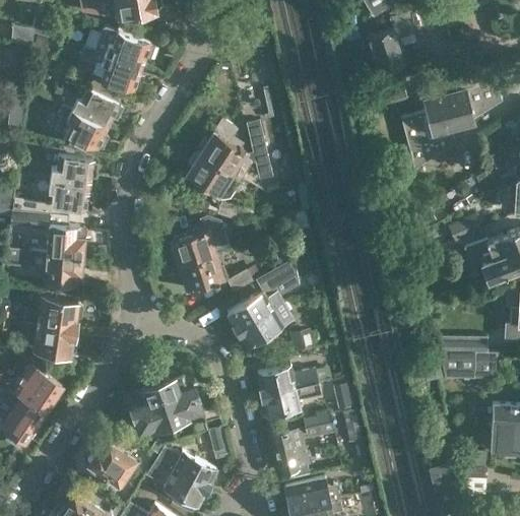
[(114,0),(115,7),(118,19),(126,17),(125,22),(146,26),(148,13),(155,12),(155,10),(158,9),(161,5),(160,0),(78,0),(80,12),(105,17),(108,1),(114,0)]
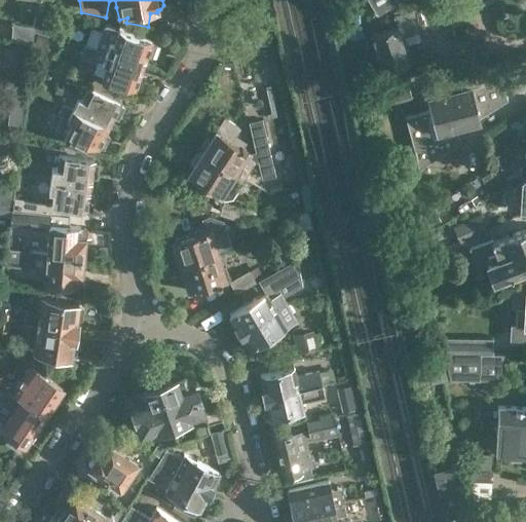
[(367,0),(377,17),(406,0),(367,0)]
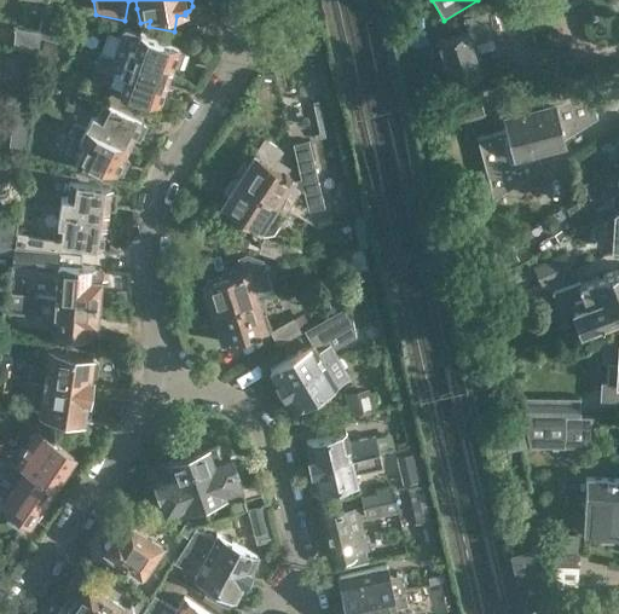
[(556,0),(563,12),(583,0),(556,0)]
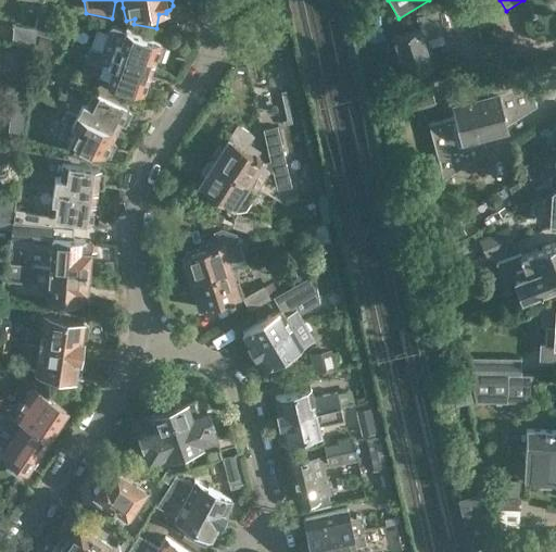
[(38,11),(39,5),(17,2),(14,29),(12,47),(21,48),(34,49),(36,28),(38,11)]
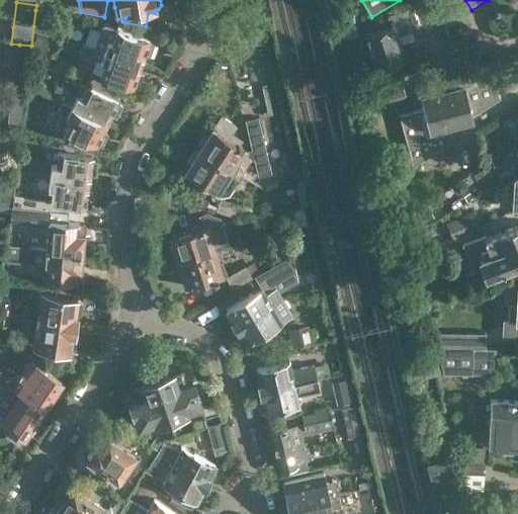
[(413,33),(408,12),(406,4),(389,15),(387,13),(364,25),(377,73),(371,75),(374,87),(403,79),(400,67),(403,66),(396,37),(413,33)]
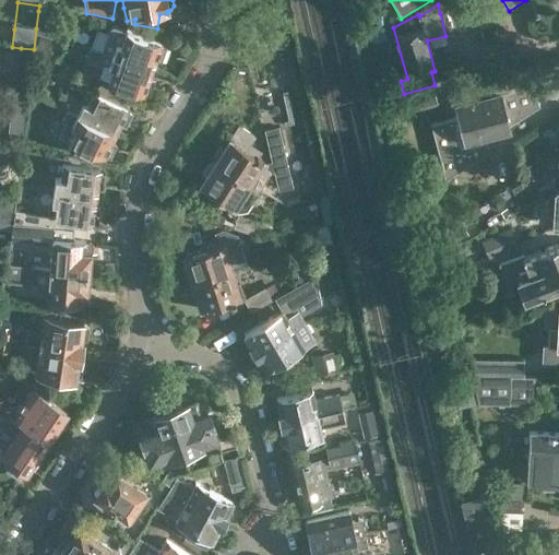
[(38,11),(36,28),(48,30),(51,13),(38,11)]
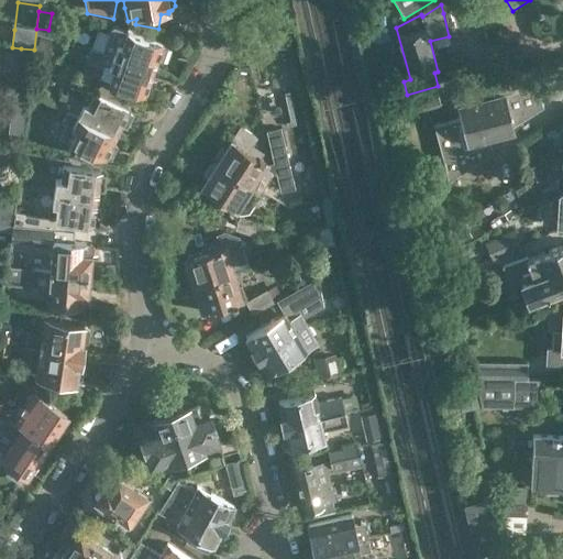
[(102,55),(154,73),(157,63),(163,65),(168,52),(162,50),(162,47),(119,33),(111,31),(102,55)]
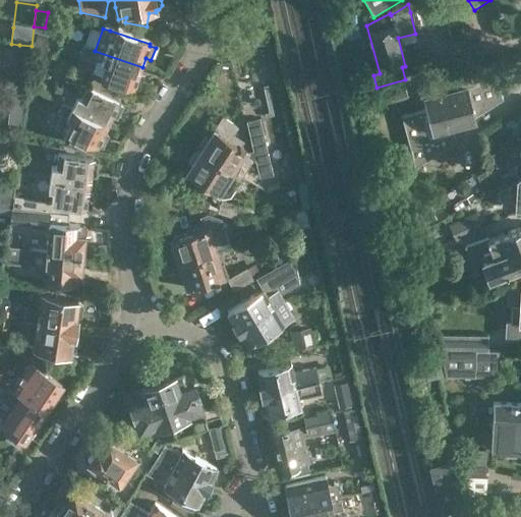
[(44,54),(48,42),(38,39),(34,51),(44,54)]
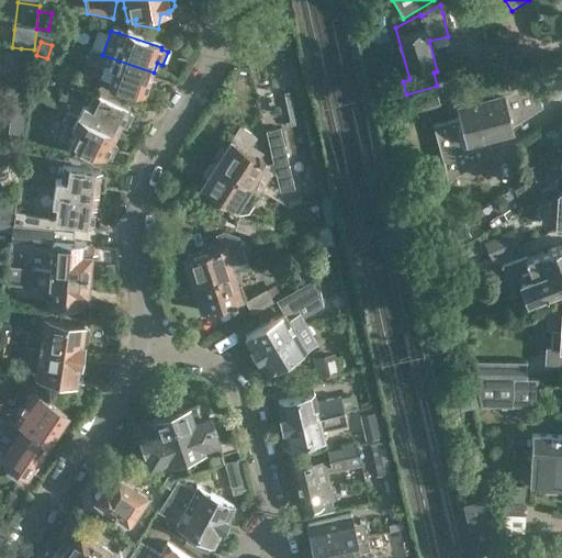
[(33,66),(34,49),(21,48),(3,59),(14,77),(33,66)]
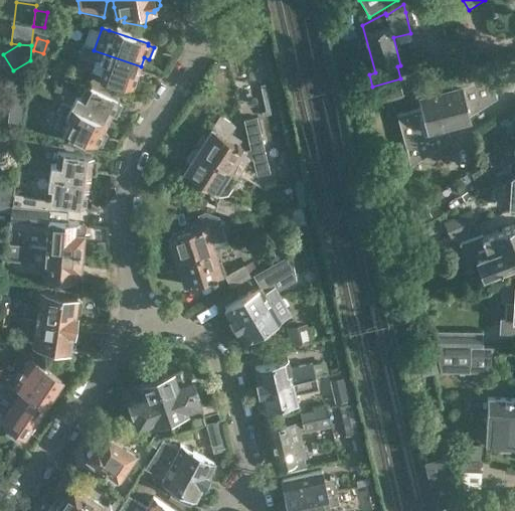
[(141,66),(94,50),(83,46),(79,58),(95,64),(92,73),(97,75),(133,90),(133,88),(138,90),(143,77),(137,75),(141,66)]
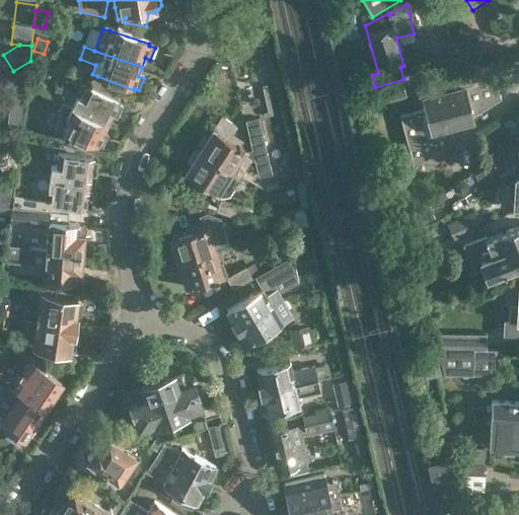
[(426,113),(399,120),(413,171),(453,145),(450,129),(472,124),(472,121),(502,102),(497,82),(472,88),(469,76),(458,79),(458,78),(449,81),(447,76),(431,80),(435,96),(423,99),(426,113)]
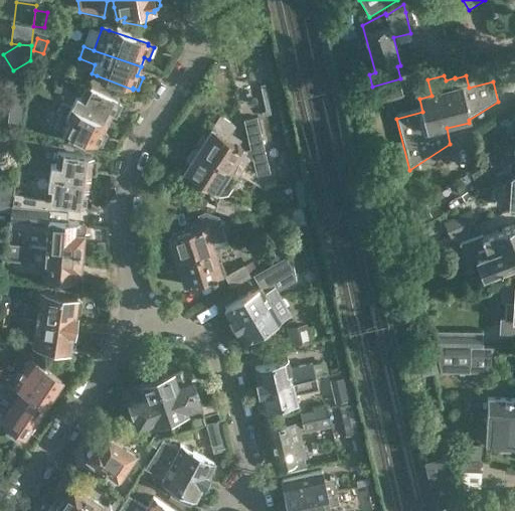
[(81,99),(70,95),(56,88),(51,100),(70,109),(106,126),(111,116),(116,118),(121,108),(116,105),(121,94),(90,81),(87,88),(81,99)]
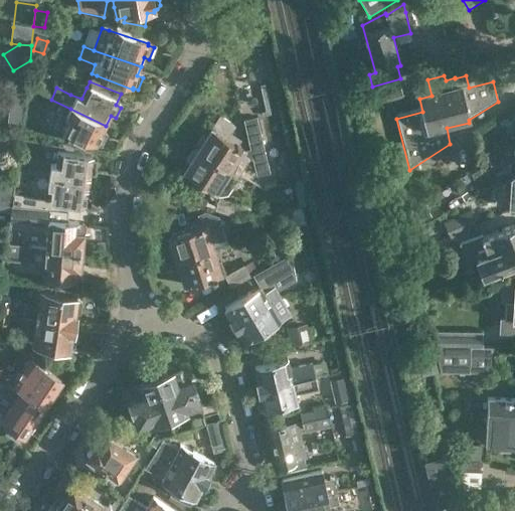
[(399,81),(373,89),(378,105),(403,97),(399,81)]
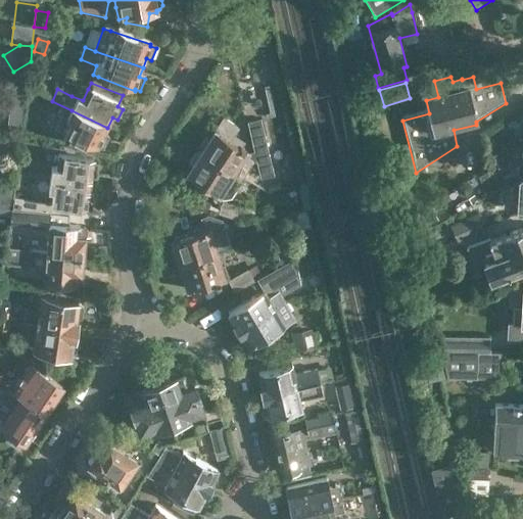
[(12,98),(25,99),(26,91),(13,90),(12,98)]
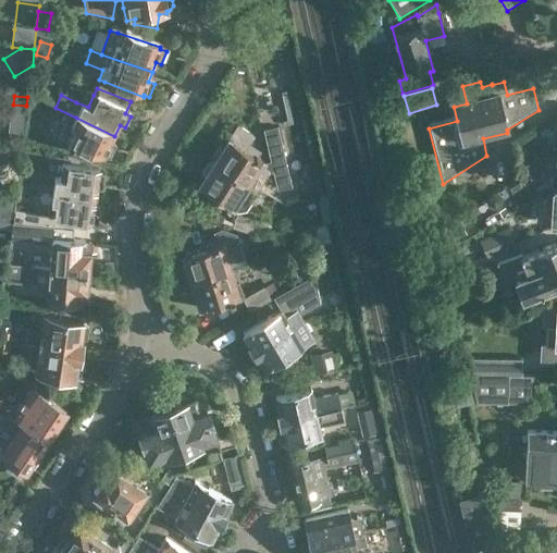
[(24,119),(26,106),(13,105),(11,117),(24,119)]
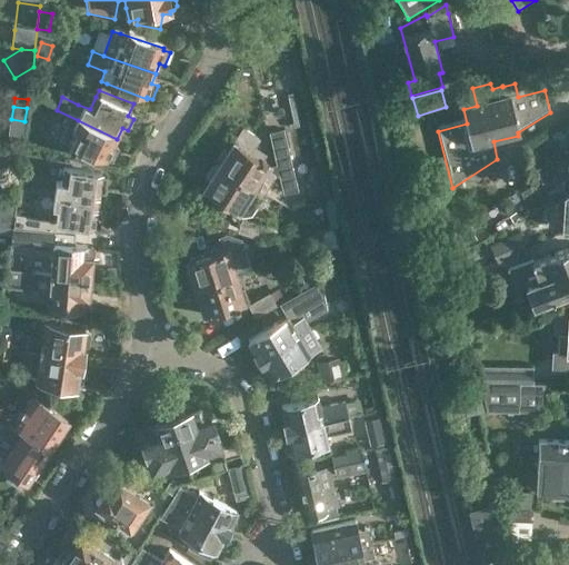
[(78,120),(73,130),(78,132),(71,145),(105,162),(106,160),(111,164),(118,150),(112,148),(117,139),(78,120)]
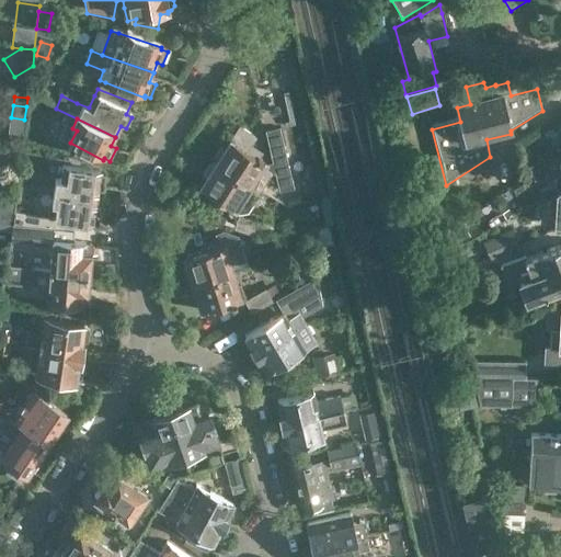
[(250,189),(261,194),(271,178),(275,177),(277,186),(278,186),(279,194),(294,191),(300,189),(298,175),(290,177),(279,128),(265,133),(272,165),(268,165),(264,162),(266,160),(262,157),(263,155),(251,147),(255,140),(240,131),(225,152),(221,150),(212,165),(250,189)]
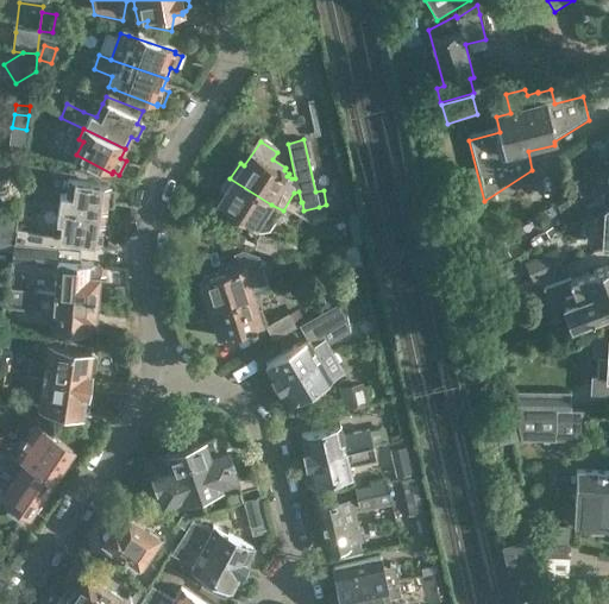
[(269,232),(283,211),(271,205),(230,178),(220,193),(225,196),(218,206),(246,225),(244,227),(249,230),(250,227),(258,233),(269,232)]
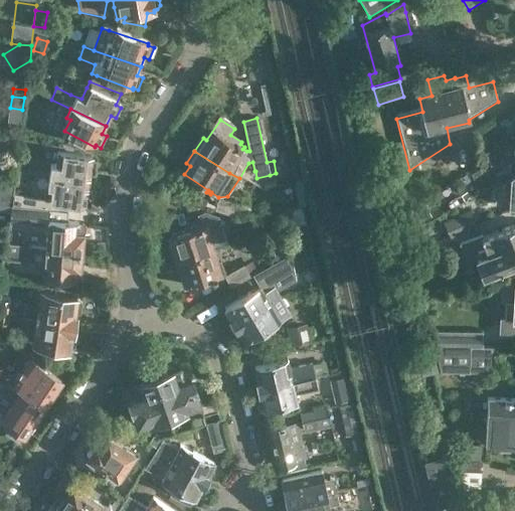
[(49,178),(88,184),(89,174),(95,175),(97,163),(91,162),(91,160),(57,155),(55,169),(50,168),(49,178)]
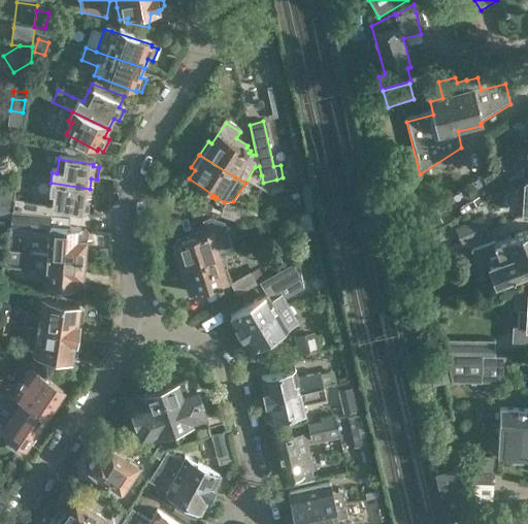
[(18,167),(17,177),(28,179),(30,169),(18,167)]
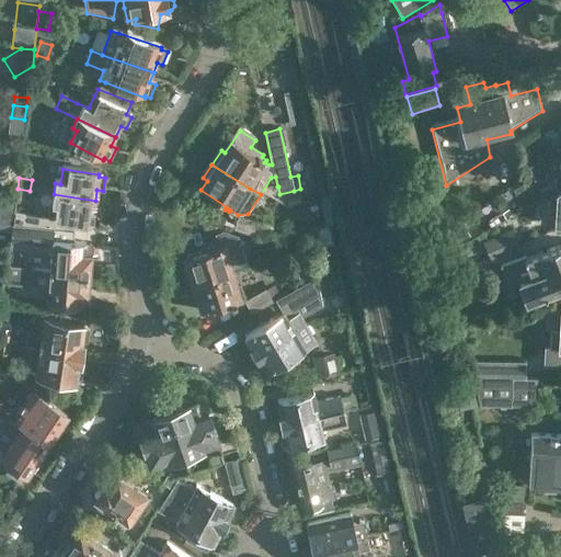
[(560,186),(560,188),(553,192),(551,226),(560,226),(560,186)]
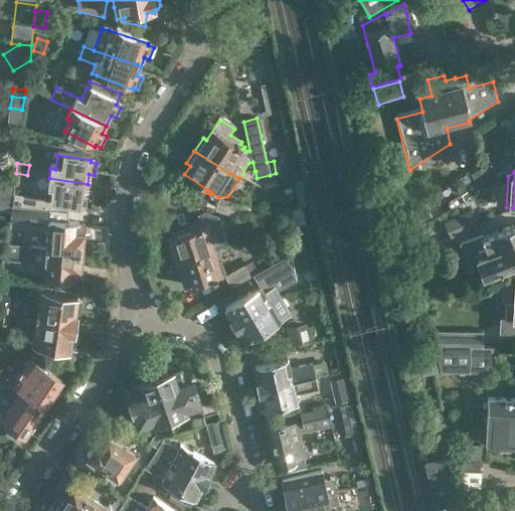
[(86,194),(88,184),(49,178),(47,190),(52,190),(50,202),(13,196),(10,223),(33,225),(33,223),(48,224),(49,212),(68,215),(68,206),(83,208),(83,206),(90,207),(92,194),(86,194)]
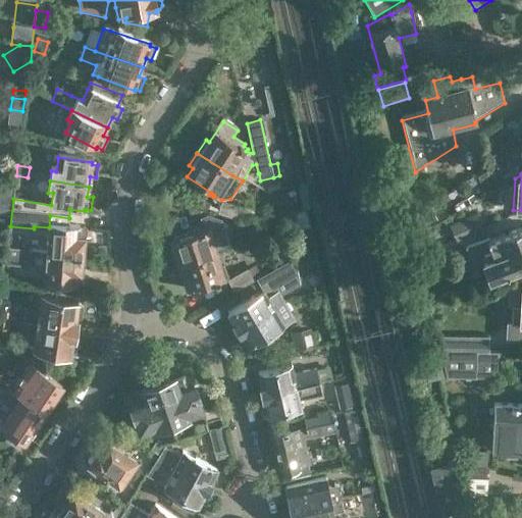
[(219,215),(240,222),(244,211),(223,204),(219,215)]
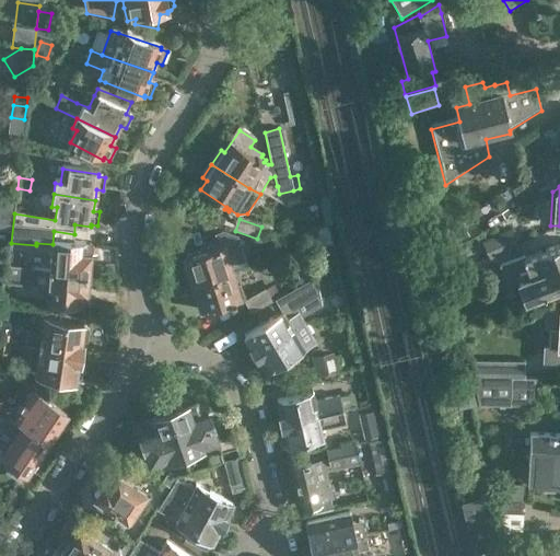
[(223,230),(234,234),(237,224),(226,221),(223,230)]
